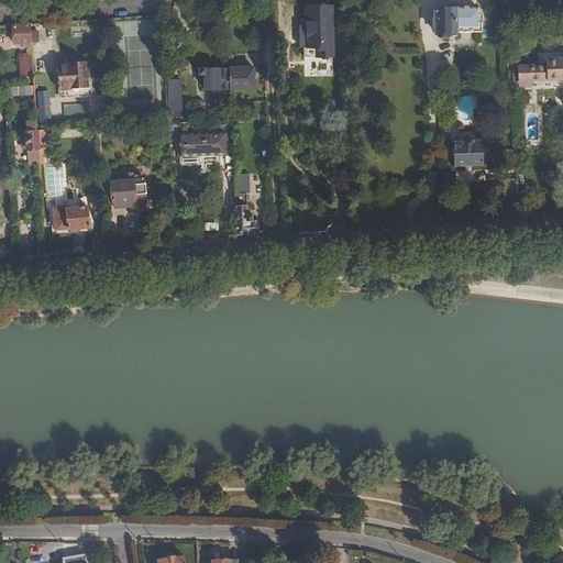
[(332,4),(307,6),(308,47),(317,47),(318,56),(333,56),(332,4)]
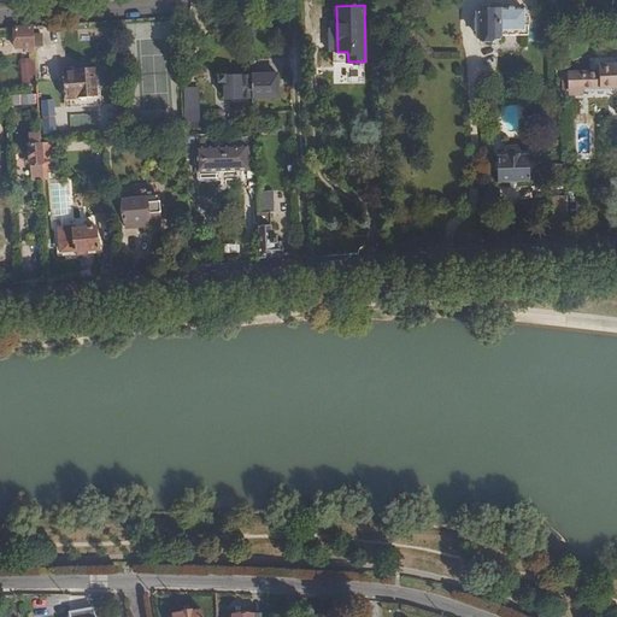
[(476,36),(493,36),(493,29),(524,30),(523,10),(513,9),(513,7),(507,7),(506,9),(477,9),(476,36)]
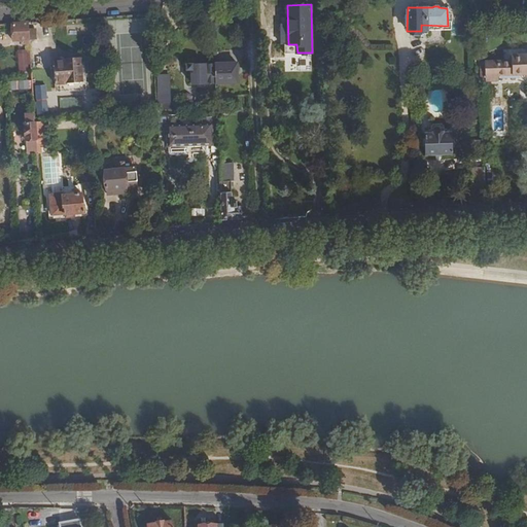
[(29,23),(11,24),(13,41),(30,40),(29,30),(29,23)]
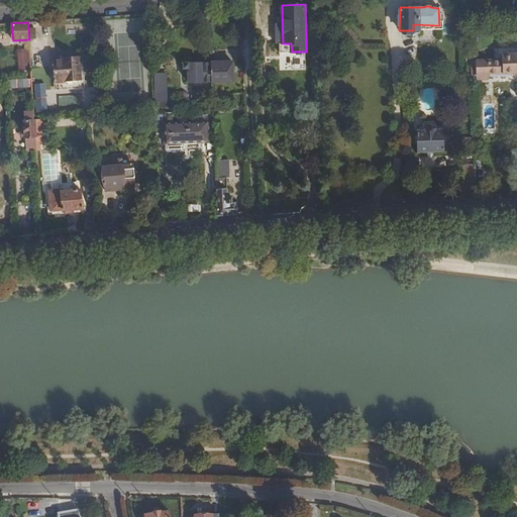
[(29,47),(17,47),(16,69),(28,70),(29,47)]
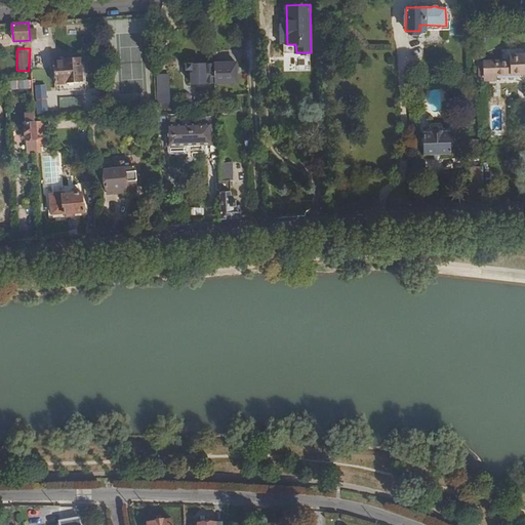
[(524,54),(509,55),(509,62),(482,63),(483,81),(510,81),(510,75),(524,74),(524,54)]
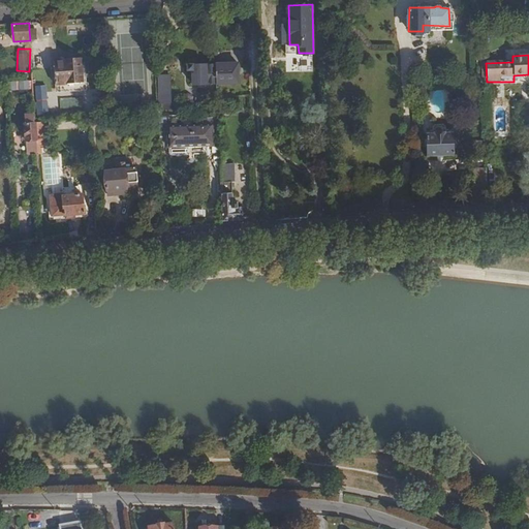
[(83,83),(82,58),(54,60),(55,85),(83,83)]
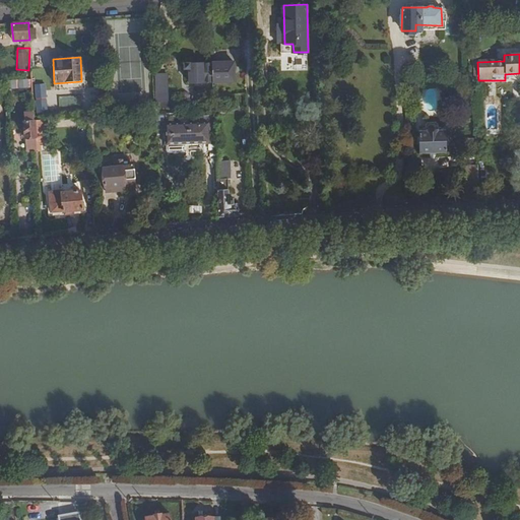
[(234,62),(212,63),(213,82),(235,82),(234,62)]
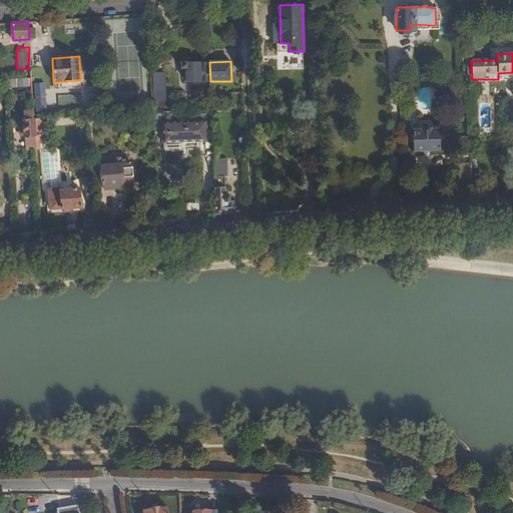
[(210,81),(209,62),(181,62),(181,67),(186,67),(187,82),(210,81)]
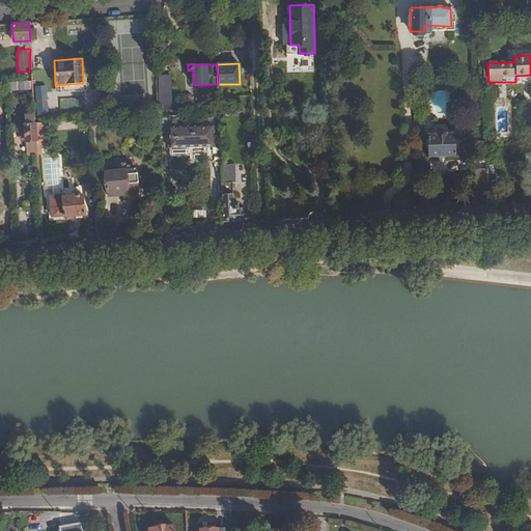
[(171,75),(158,75),(159,110),(172,109),(171,75)]
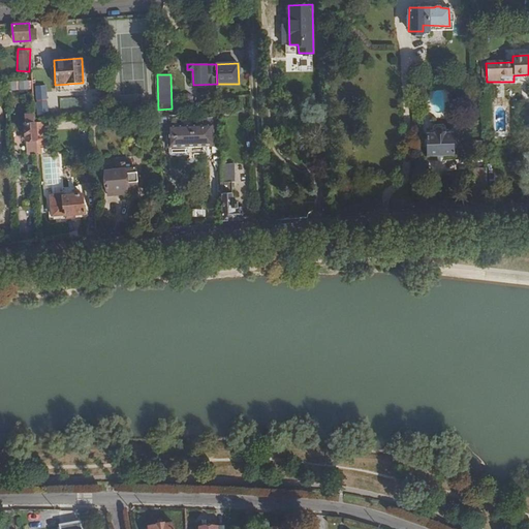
[(31,89),(31,80),(5,81),(5,89),(31,89)]
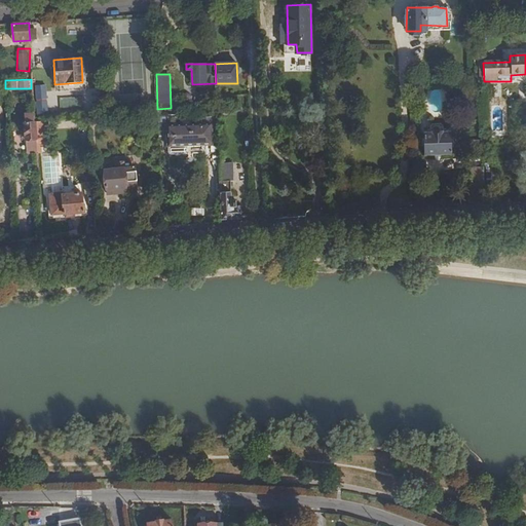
[(45,83),(35,83),(36,112),(46,111),(45,83)]
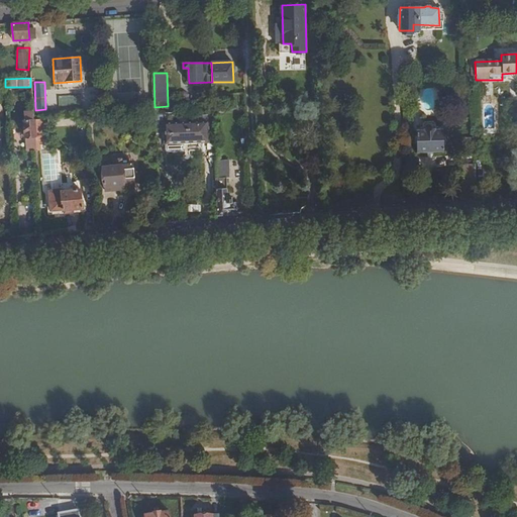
[(233,94),(234,103),(242,102),(241,93),(233,94)]
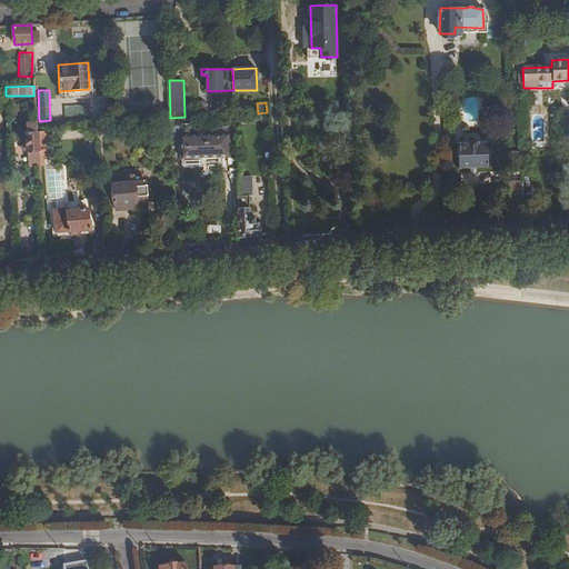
[(37,132),(37,125),(28,125),(29,151),(38,151),(37,132)]
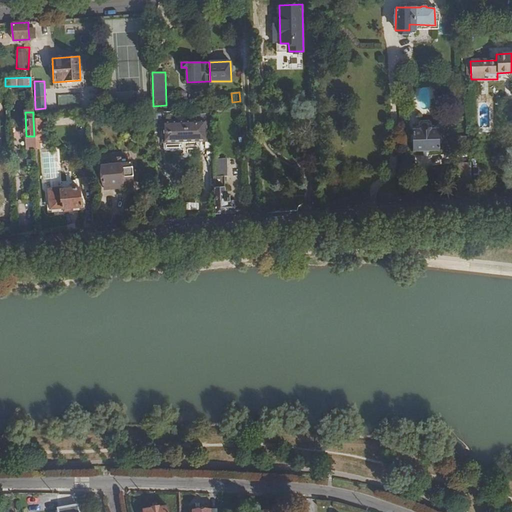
[(172,144),(179,143),(197,142),(197,140),(206,140),(204,114),(195,114),(195,121),(162,122),(163,142),(172,142),(172,144)]
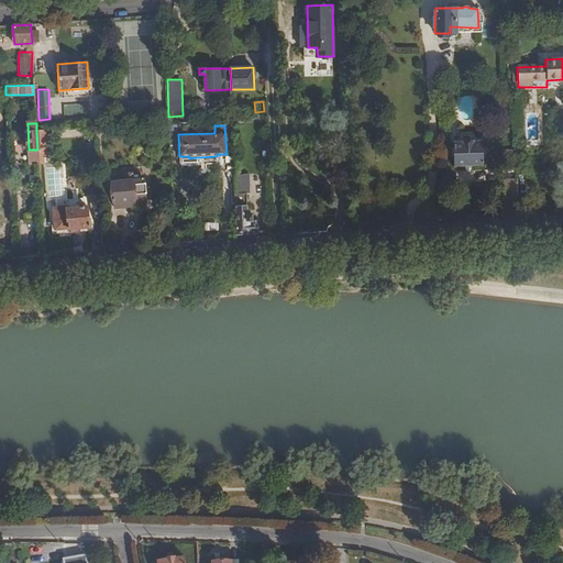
[(45,148),(44,131),(36,131),(37,150),(45,148)]
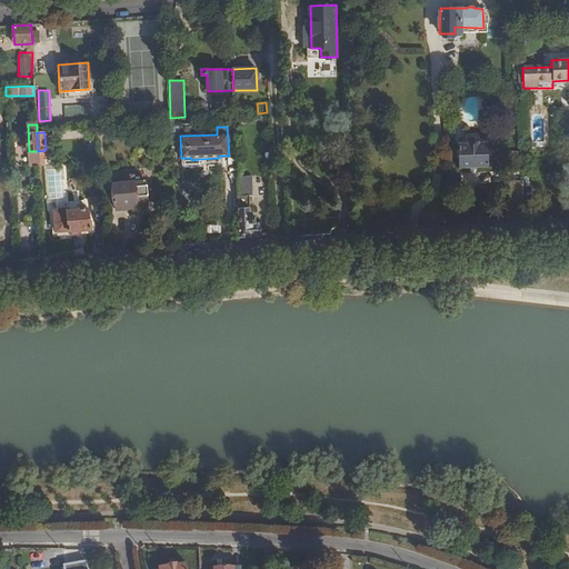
[(459,167),(487,166),(486,143),(458,143),(459,167)]
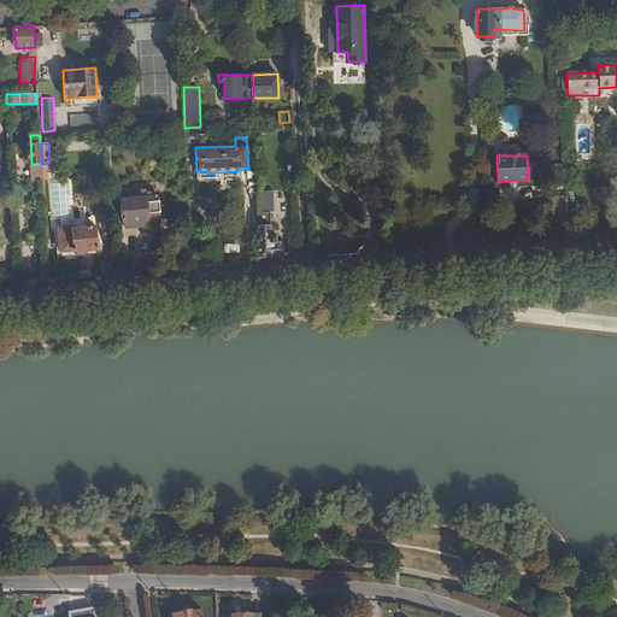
[(217,181),(216,172),(207,174),(207,171),(197,171),(198,181),(217,181)]
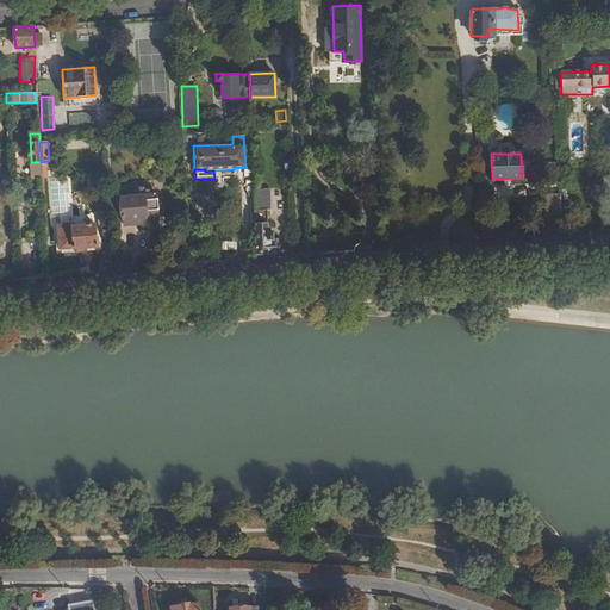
[(143,195),(142,188),(131,188),(132,197),(119,197),(122,221),(123,221),(124,225),(135,225),(135,219),(145,218),(145,216),(157,215),(155,194),(143,195)]
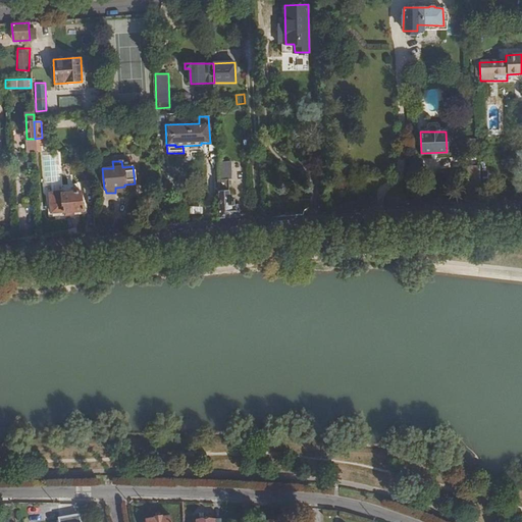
[(242,168),(233,169),(236,184),(244,183),(242,168)]
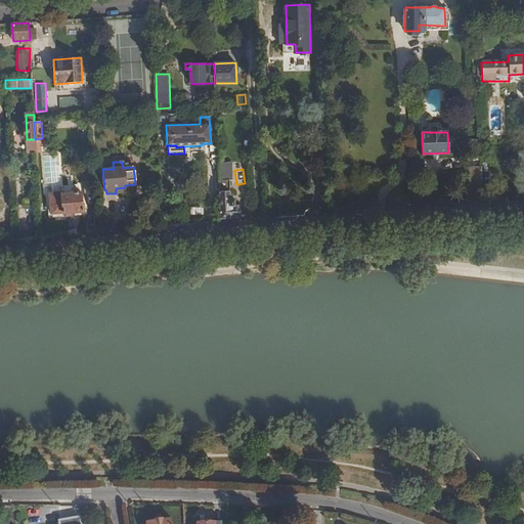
[(228,170),(218,170),(220,219),(239,218),(238,206),(233,205),(233,200),(229,200),(229,191),(225,191),(225,180),(228,180),(228,170)]
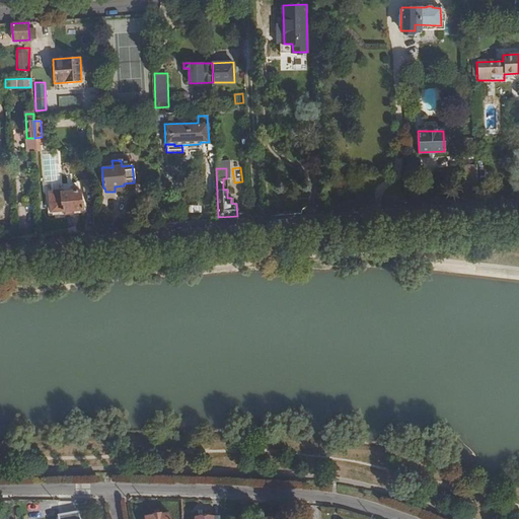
[(62,192),(62,191),(49,192),(51,211),(63,211),(62,192)]
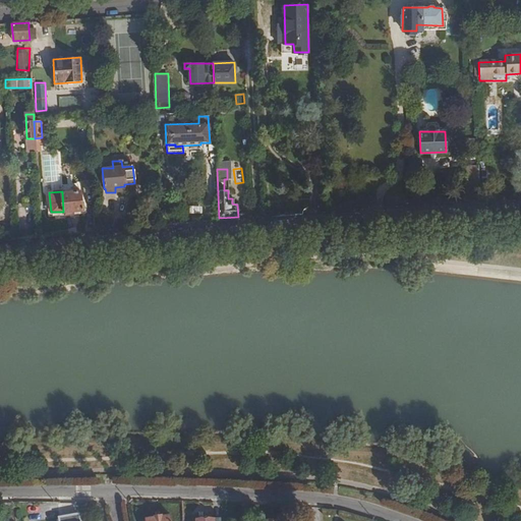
[(65,213),(65,215),(74,215),(74,212),(83,211),(82,191),(62,192),(63,212),(64,213),(65,213)]
